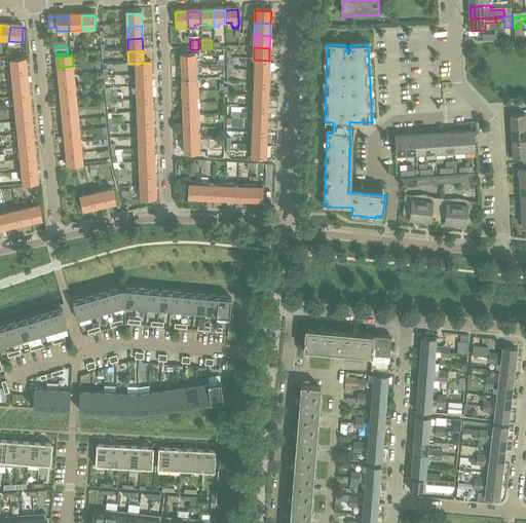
[(181,55),(182,68),(197,68),(197,61),(197,55),(194,55),(181,55)]
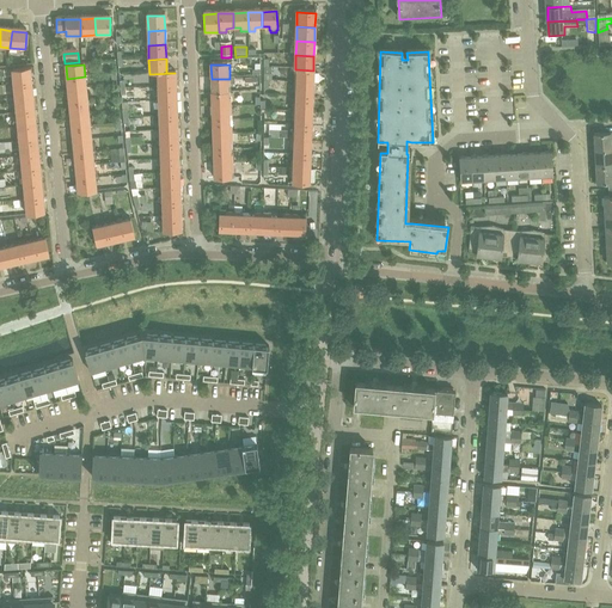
[(12,72),(13,86),(31,84),(30,69),(12,72)]
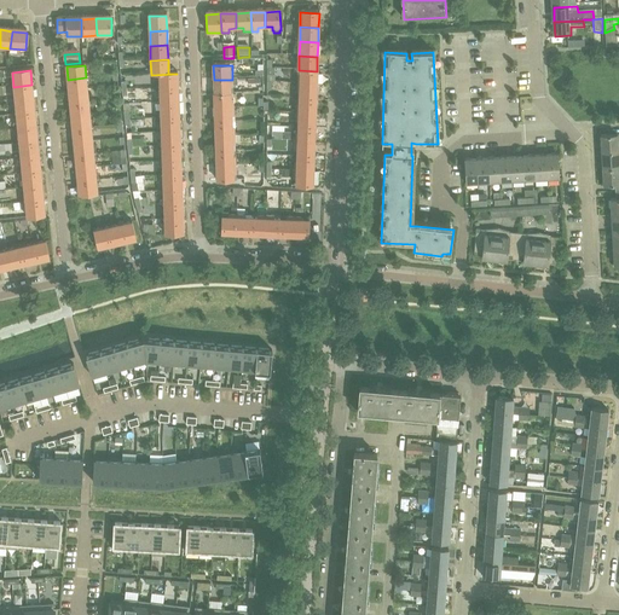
[(317,71),(299,70),(299,71),(299,77),(301,77),(300,86),(316,86),(317,71)]
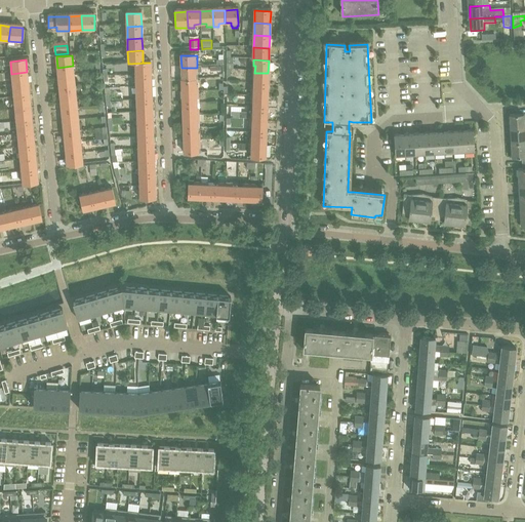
[(150,63),(128,64),(135,64),(135,76),(151,76),(150,63)]
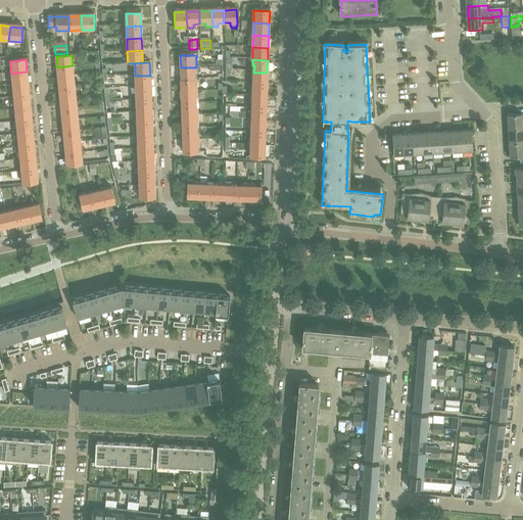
[(73,65),(57,67),(58,79),(74,77),(73,65)]
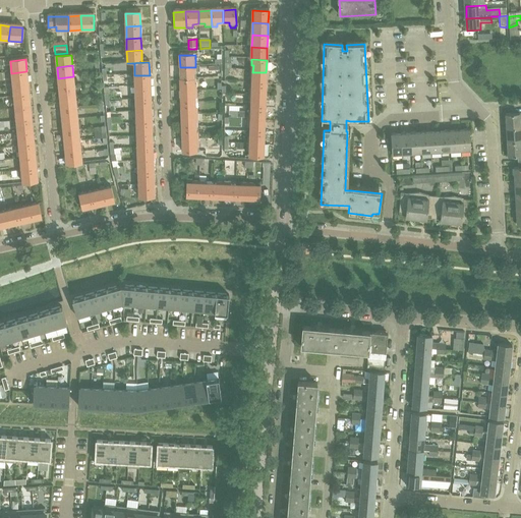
[(195,67),(180,67),(180,80),(195,79),(195,74),(196,74),(195,67)]
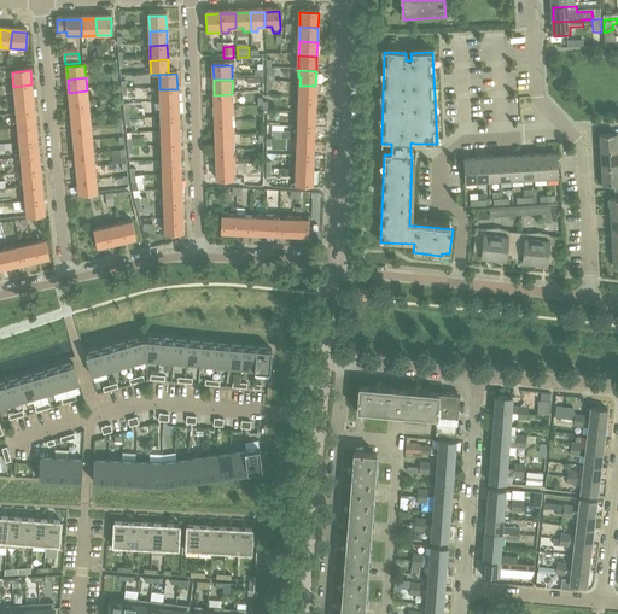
[(31,85),(13,87),(16,101),(33,99),(31,85)]
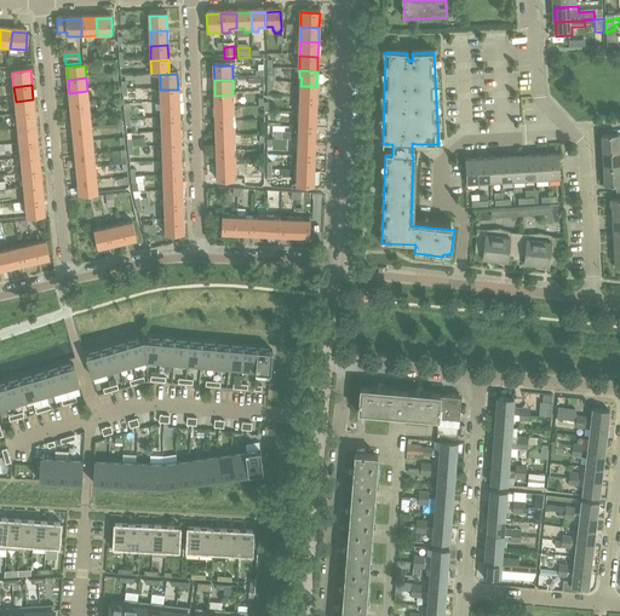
[(298,95),(298,99),(316,101),(316,86),(300,86),(300,95),(298,95)]
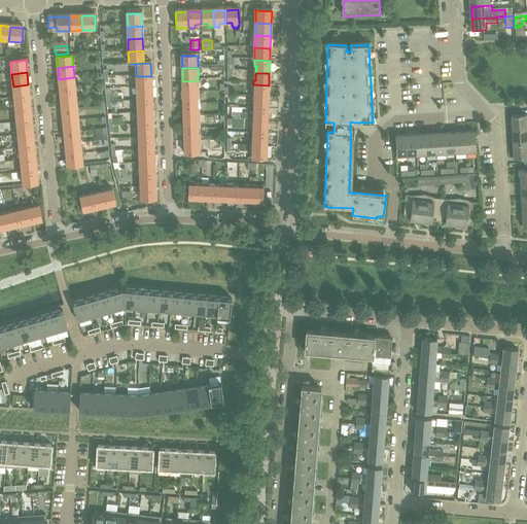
[(151,76),(136,76),(137,89),(151,89),(151,76)]
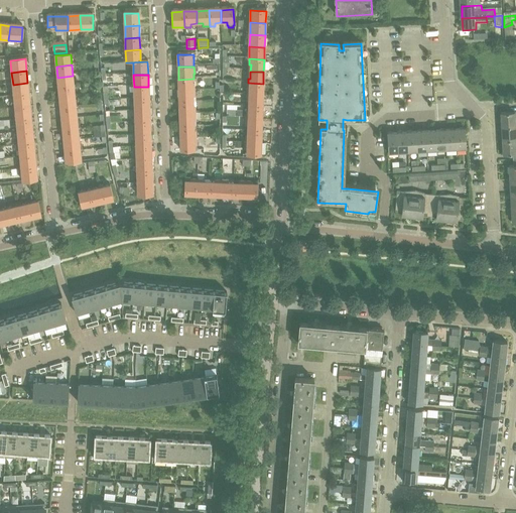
[(73,76),(57,78),(58,88),(74,87),(73,76)]
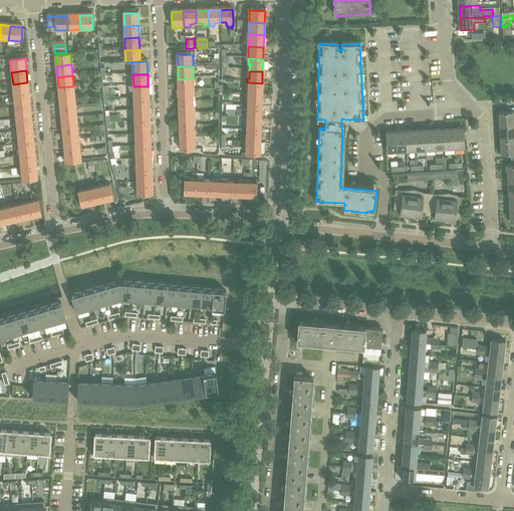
[(193,78),(178,79),(178,91),(194,90),(194,83),(193,78)]
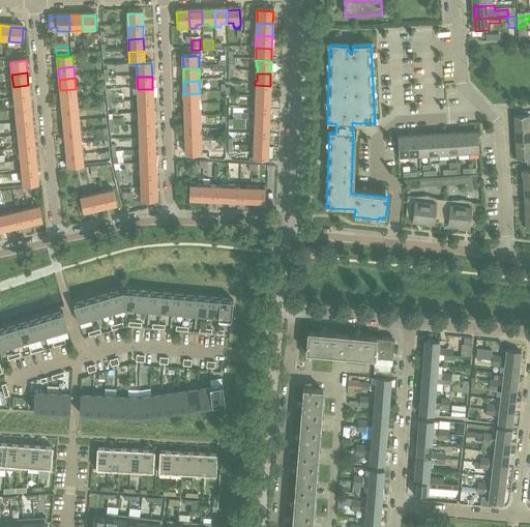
[(28,85),(13,87),(15,99),(29,98),(28,85)]
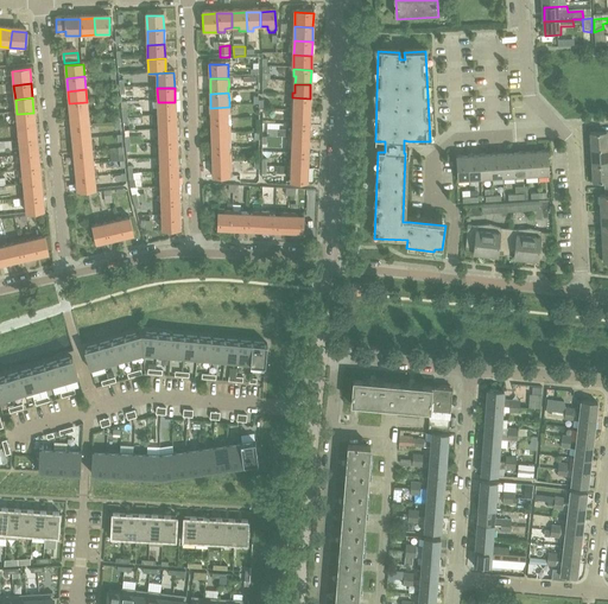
[(292,97),(292,103),(295,105),(293,113),(309,113),(310,99),(292,97)]
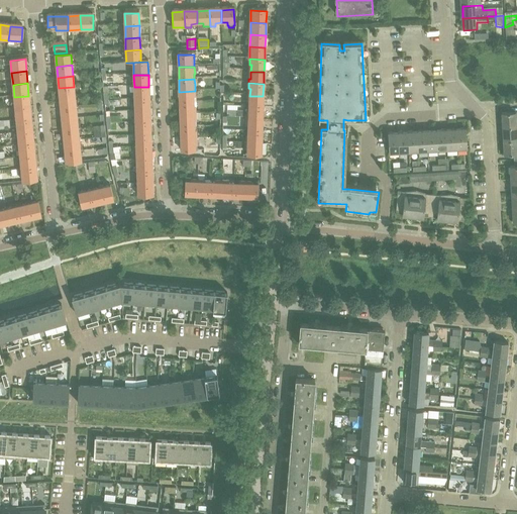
[(74,87),(59,88),(60,99),(75,98),(74,87)]
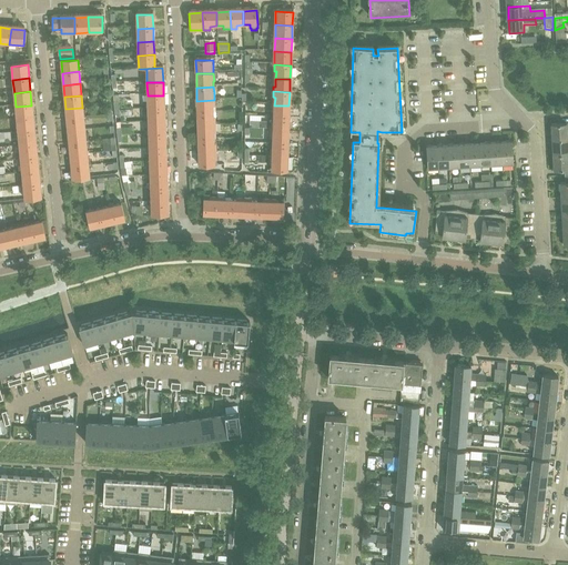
[(163,96),(148,96),(148,109),(164,109),(163,96)]
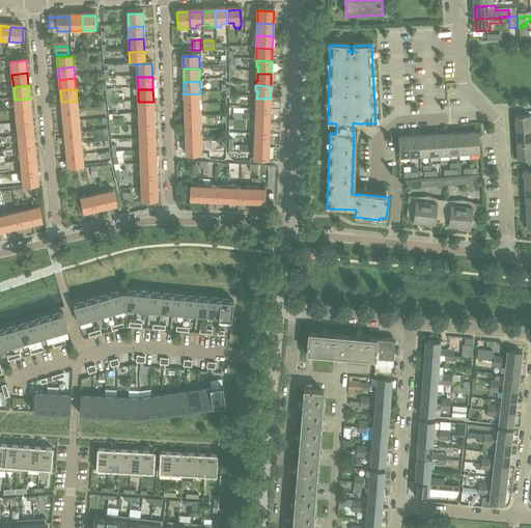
[(200,93),(184,94),(185,107),(198,106),(200,106),(200,101),(201,101),(200,93)]
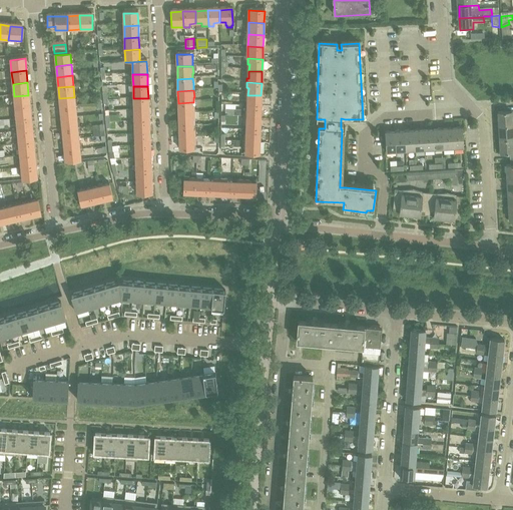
[(28,95),(14,96),(15,108),(30,107),(28,95)]
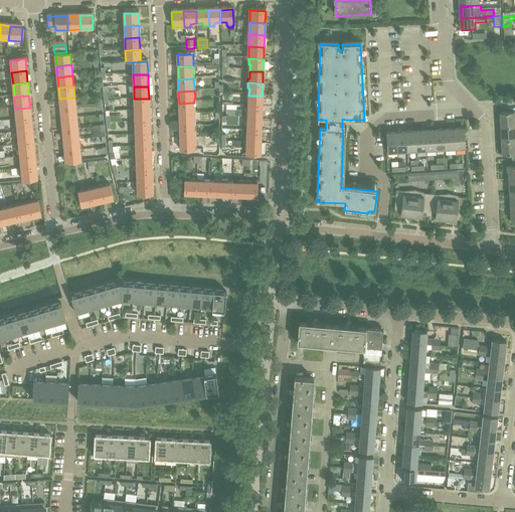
[(246,103),(246,108),(262,108),(262,96),(248,96),(248,103),(246,103)]
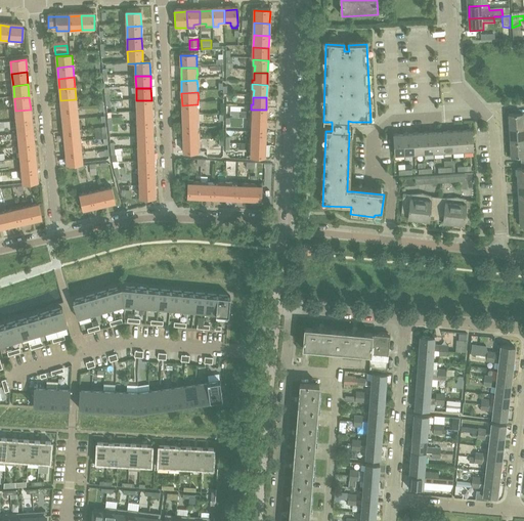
[(76,99),(60,100),(61,112),(77,110),(76,99)]
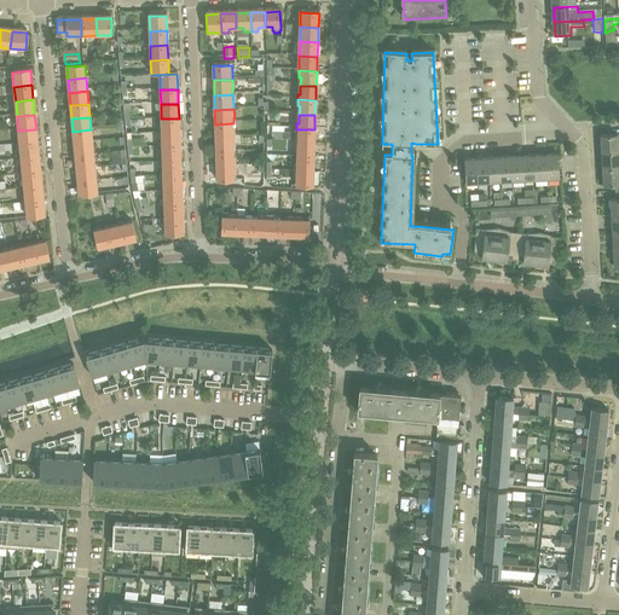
[(179,119),(161,119),(162,134),(179,133),(179,119)]
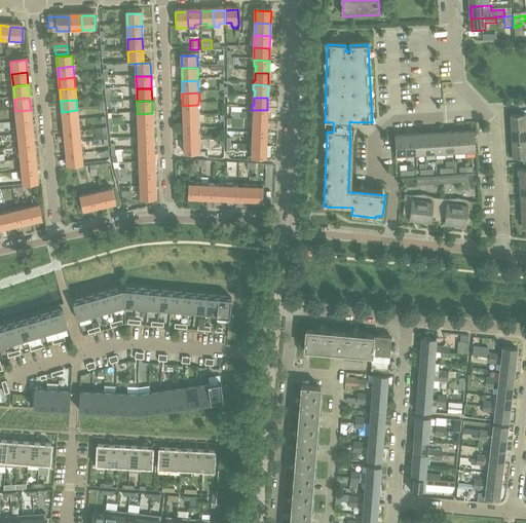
[(196,105),(183,106),(183,118),(199,117),(199,110),(199,105),(198,105),(196,105)]
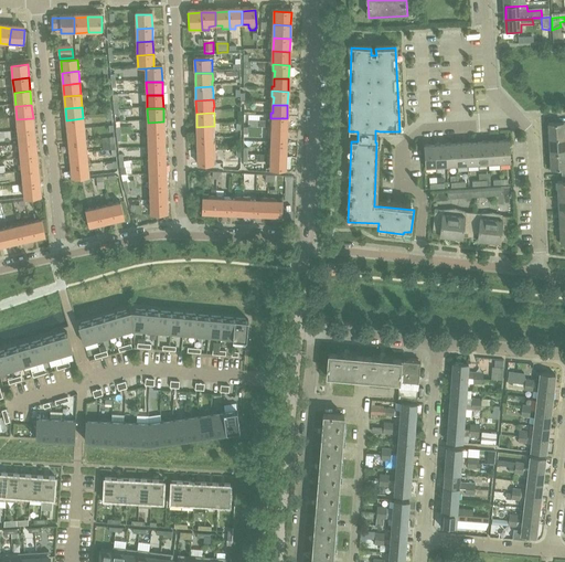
[(33,118),(17,119),(18,133),(34,131),(33,118)]
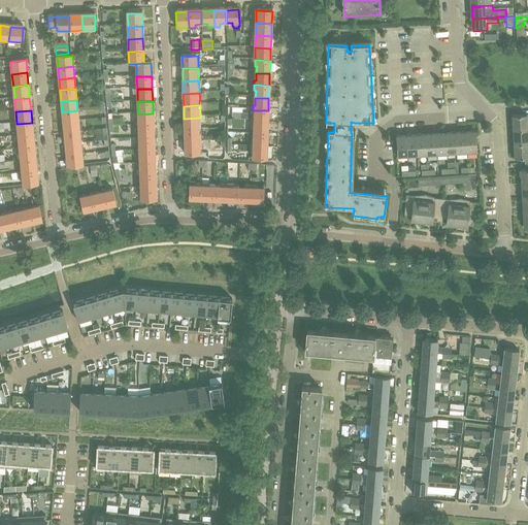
[(77,110),(62,112),(63,124),(78,122),(77,110)]
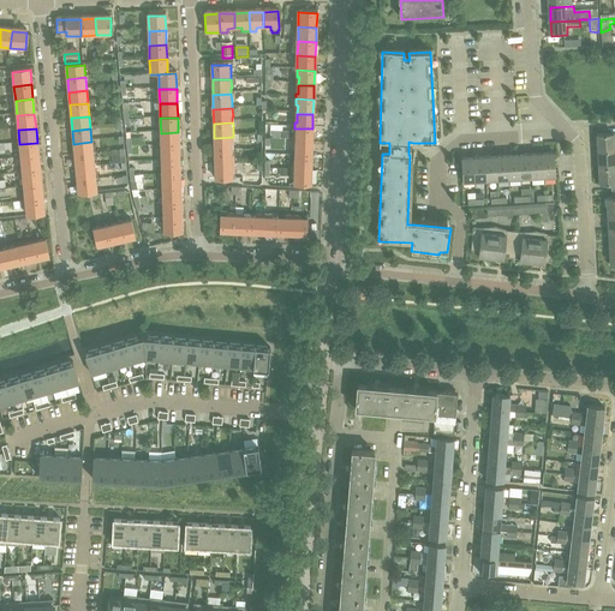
[(294,129),(294,133),(297,135),(297,143),(312,143),(312,129),(294,129)]
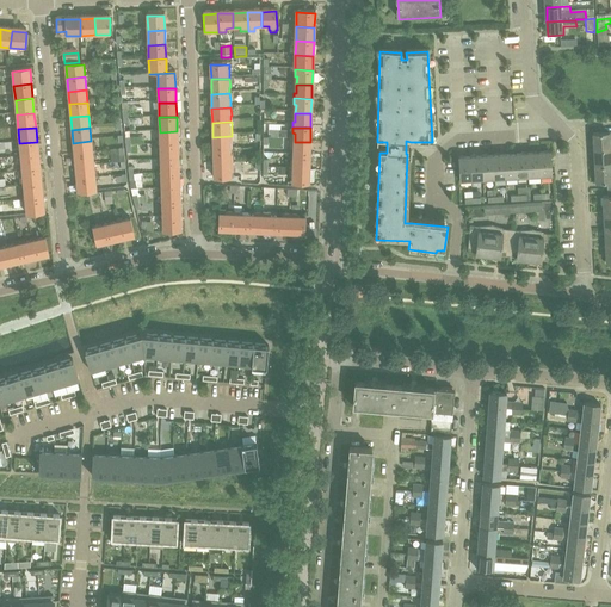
[(177,131),(160,132),(160,147),(178,146),(177,131)]
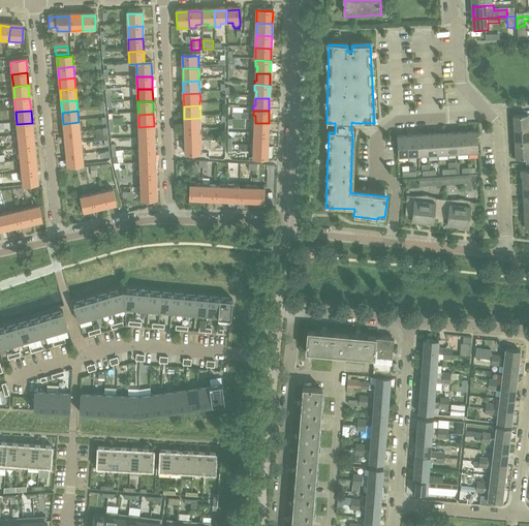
[(236,126),(246,126),(246,117),(236,117),(236,126)]
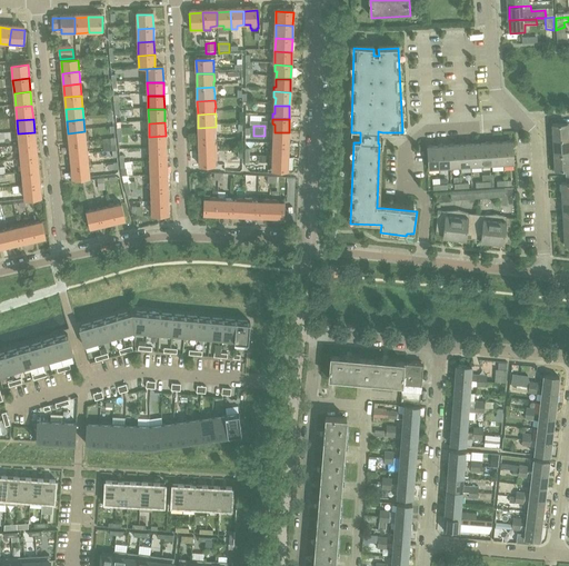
[(216,127),(198,128),(199,141),(216,140),(216,135),(216,127)]
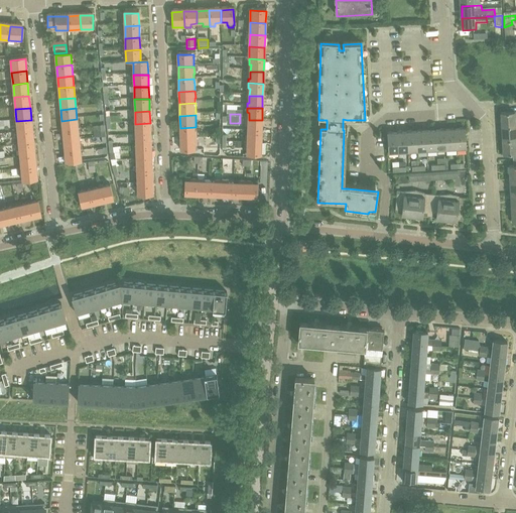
[(502,116),(502,129),(515,128),(515,120),(515,115),(502,116)]
